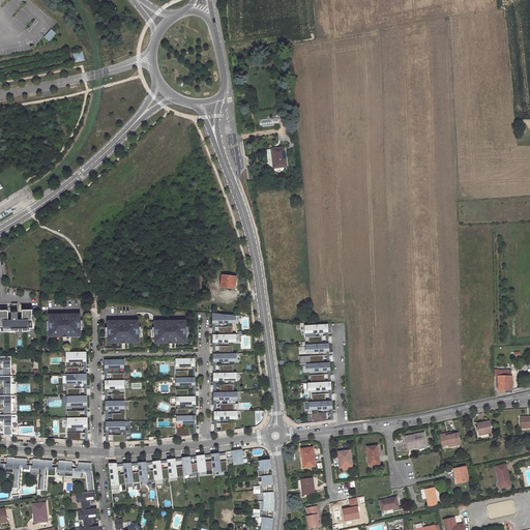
[(52,30),(46,37),(50,41),(56,34),(52,30)]
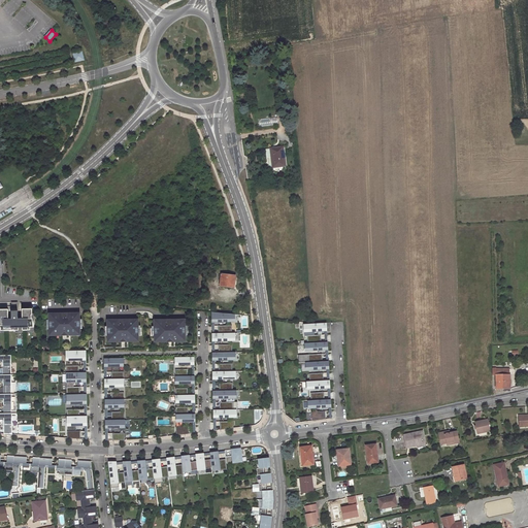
[(286,166),(284,147),(271,150),(272,158),(273,158),(274,168),(286,166)]
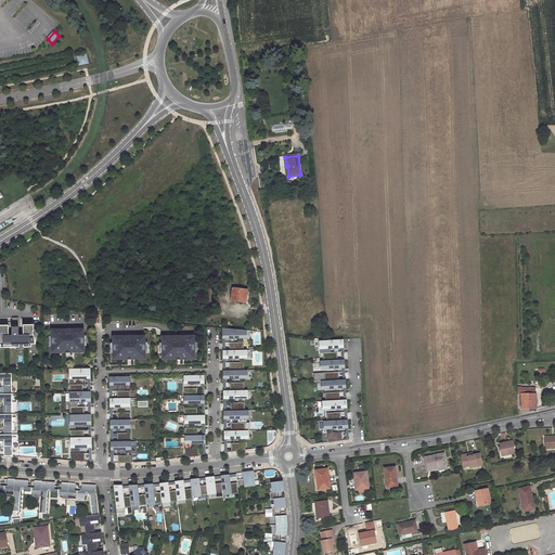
[(0,324),(40,323),(40,307),(5,301),(3,272),(0,272),(0,324)]
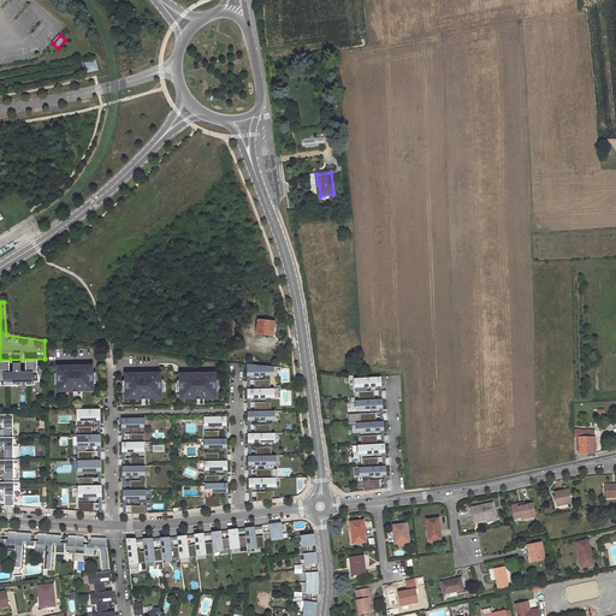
[(256,335),(273,337),(274,321),(259,320),(256,335)]
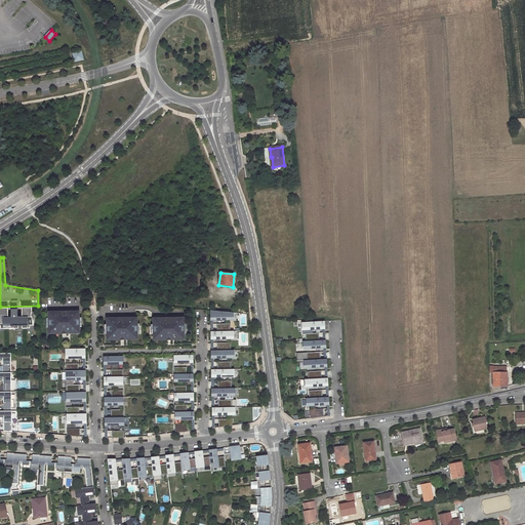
[(8,320),(8,308),(0,308),(0,326),(1,326),(1,329),(18,329),(18,327),(23,327),(23,328),(30,328),(30,326),(34,325),(34,317),(31,317),(31,313),(32,313),(32,308),(23,308),(23,319),(17,319),(17,310),(11,310),(11,319),(8,320)]
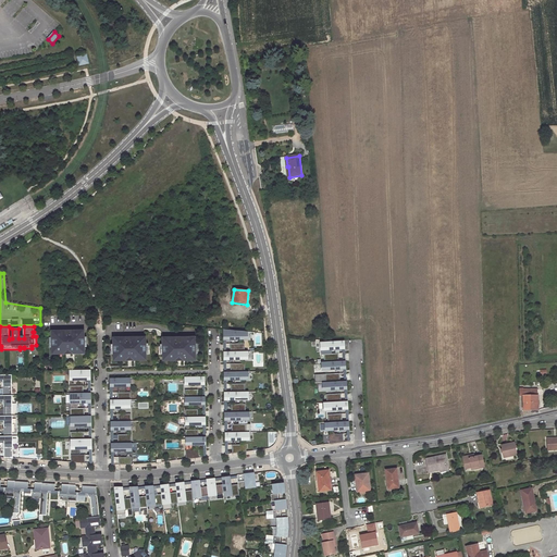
[(247,332),(223,330),(223,339),(226,339),(247,338),(247,332)]
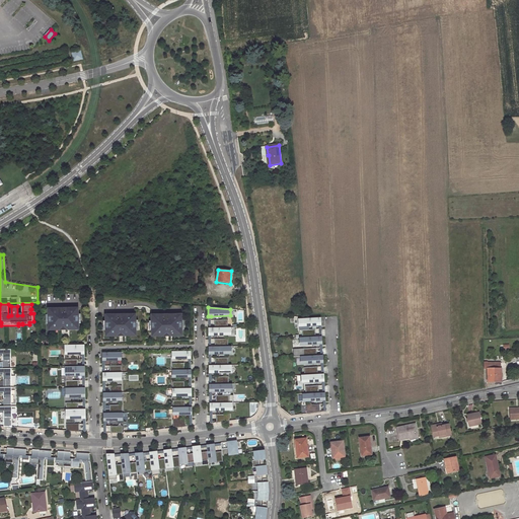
[(78,308),(49,308),(49,329),(78,329),(78,308)]
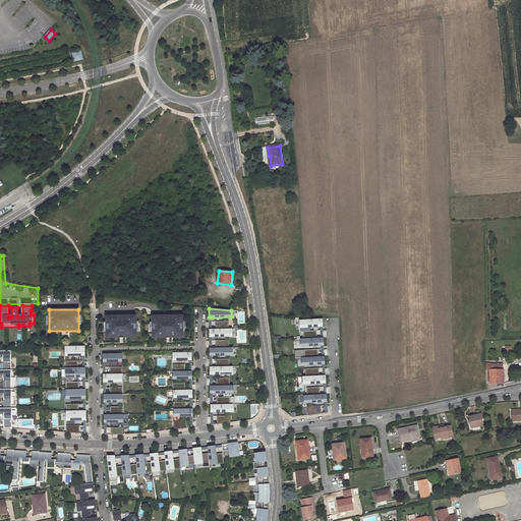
[(135,315),(106,316),(106,338),(136,337),(135,315)]
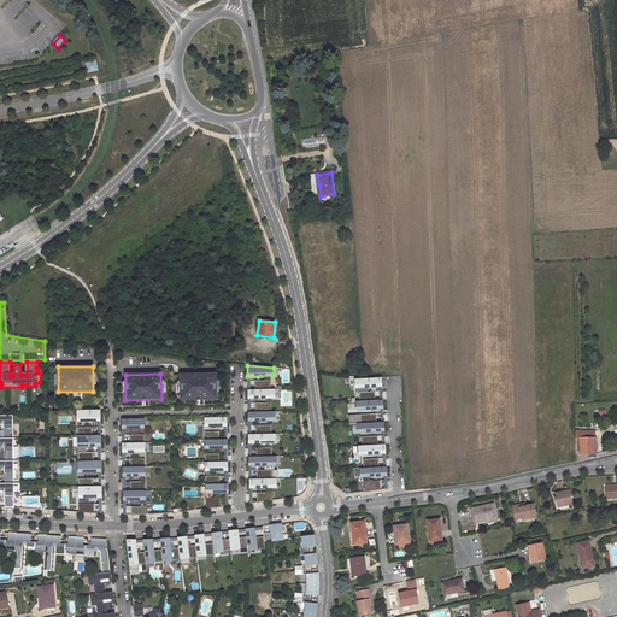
[(181,375),(181,400),(216,399),(216,374),(181,375)]
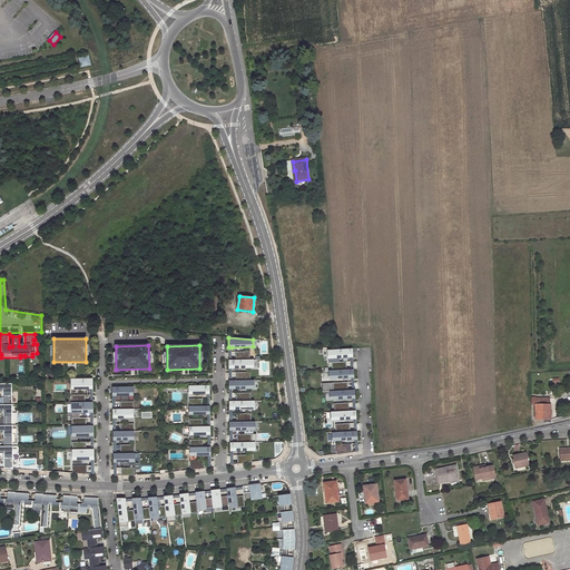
[(353,349),(327,350),(328,357),(353,356),(353,349)]
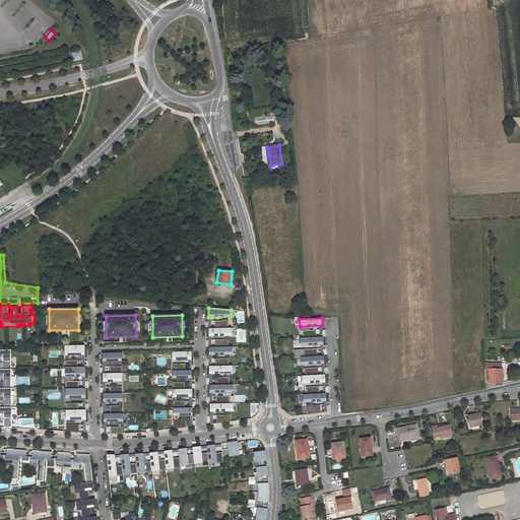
[(304,338),(300,338),(301,345),(323,344),(323,337),(317,337),(304,338)]
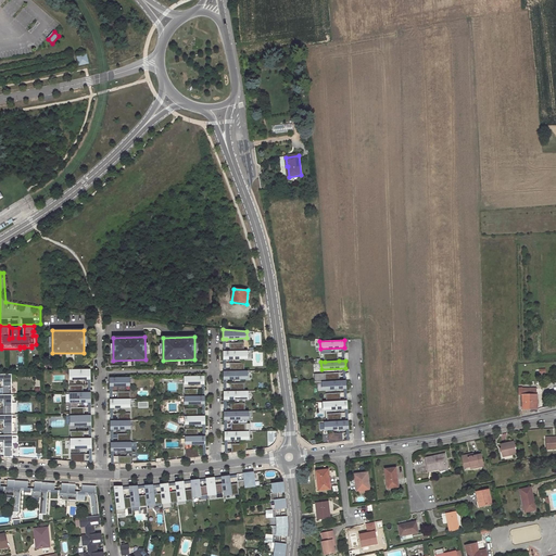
[(90,369),(70,369),(70,379),(88,379),(90,379),(90,369)]
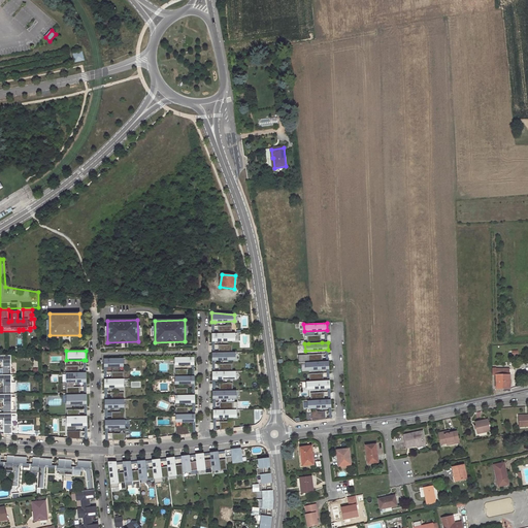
[(11,356),(0,355),(0,362),(3,362),(3,375),(11,374),(11,365),(11,356)]
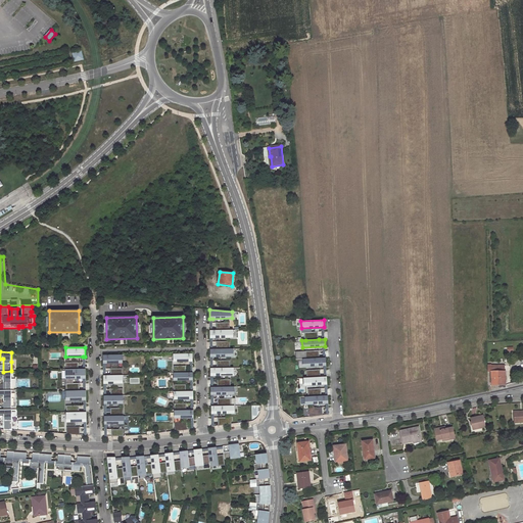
[(305,359),(302,360),(303,367),(326,365),(326,358),(320,359),(305,359)]
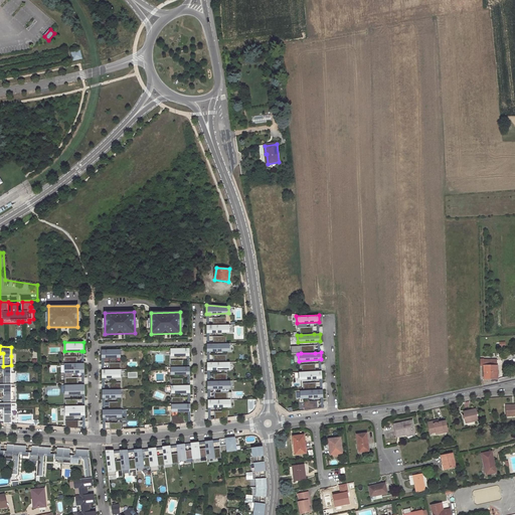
[(84,363),(64,364),(64,372),(81,372),(84,372),(84,363)]
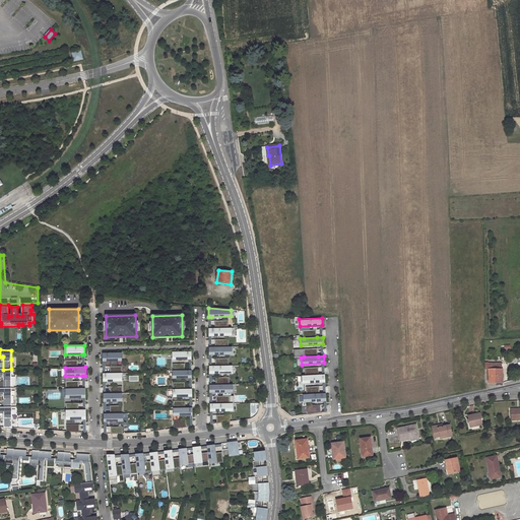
[(3,370),(0,369),(0,375),(3,376),(3,388),(11,388),(11,379),(11,369),(3,370)]
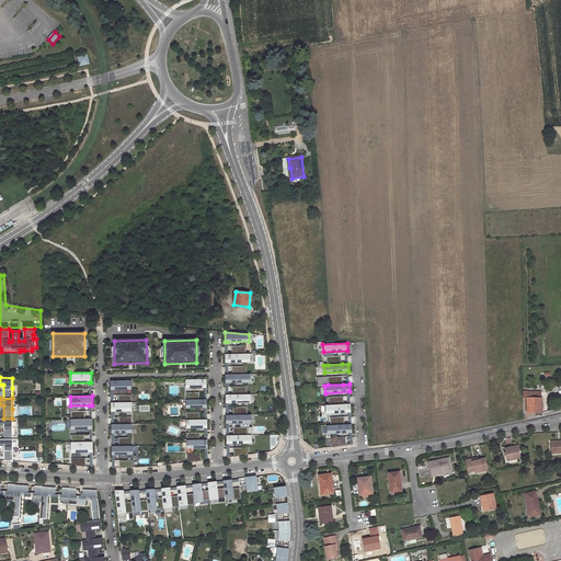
[(541,398),(526,399),(526,413),(541,413),(541,398)]
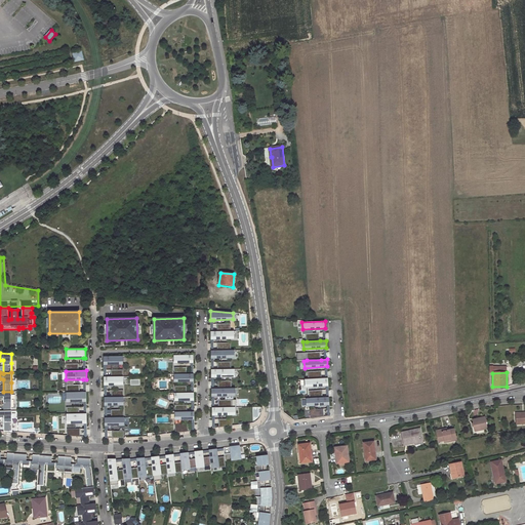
[(308,379),(305,379),(306,387),(328,386),(328,378),(321,378),(308,379)]
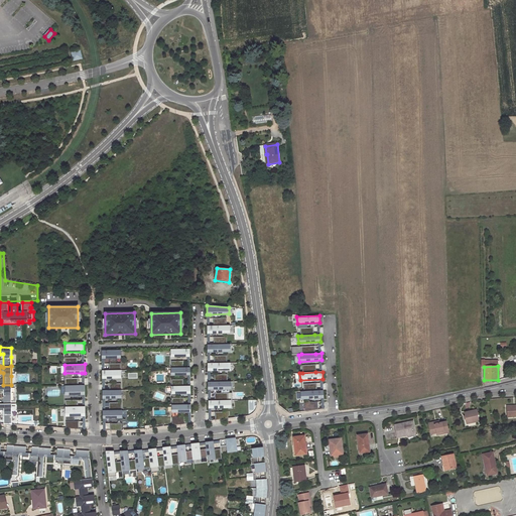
[(3,385),(0,385),(0,391),(3,392),(3,404),(11,404),(11,394),(11,385),(3,385)]
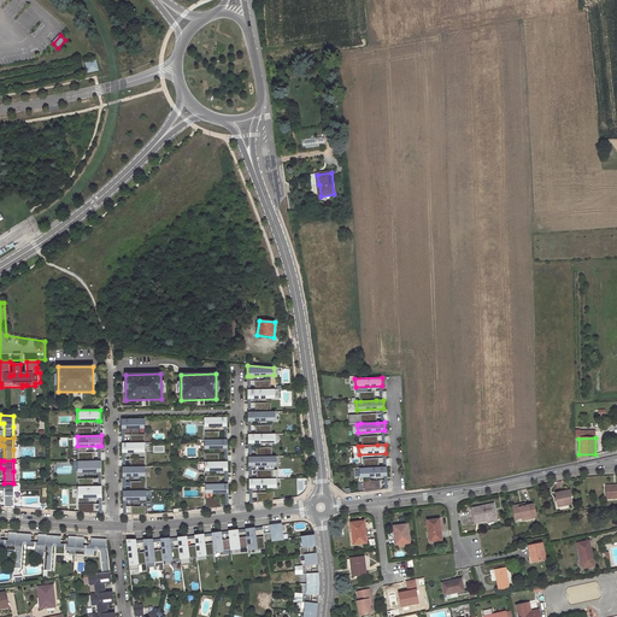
[(94,460),(78,462),(78,471),(99,471),(101,471),(101,460),(98,460),(94,460)]
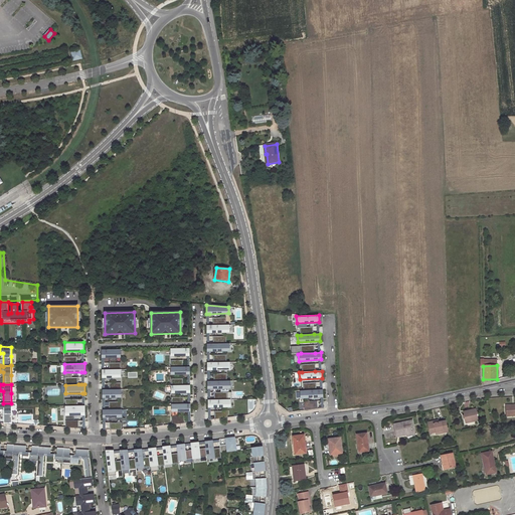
[(300,391),(301,398),(323,397),(323,390),(316,390),(303,391),(300,391)]
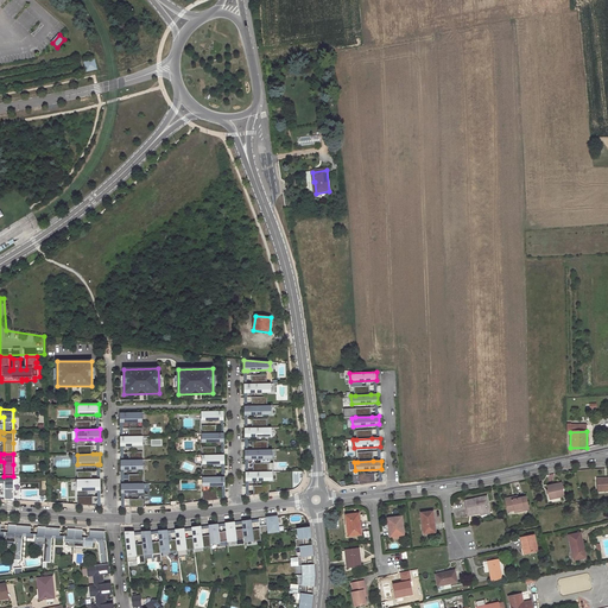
[(368,474),(359,475),(359,485),(375,483),(374,479),(368,479),(368,474)]
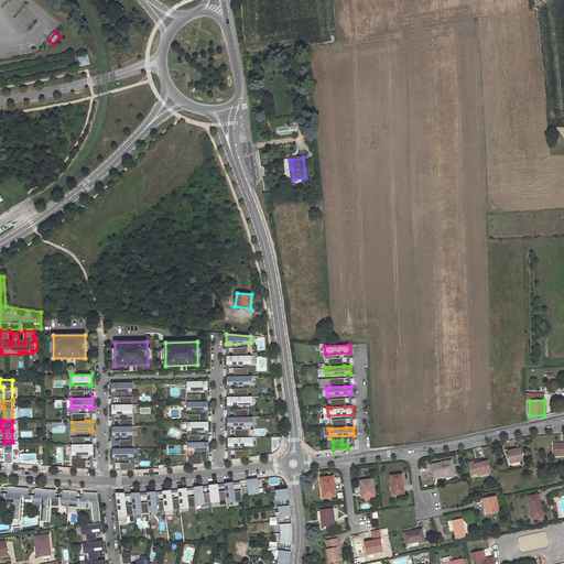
[(3,442),(0,442),(0,448),(3,448),(4,464),(13,464),(13,452),(13,442),(12,442),(3,442)]
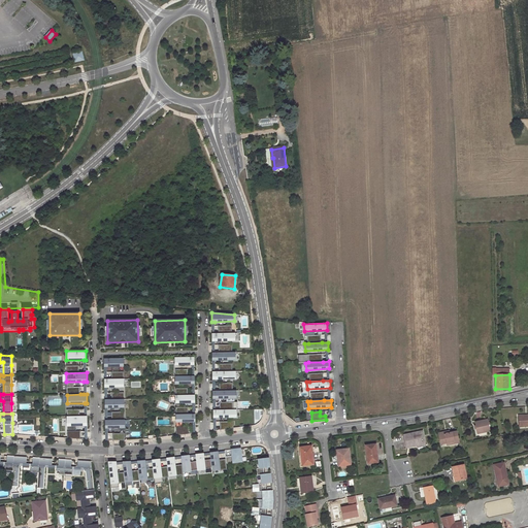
[(527,414),(518,416),(518,427),(527,425),(527,414)]
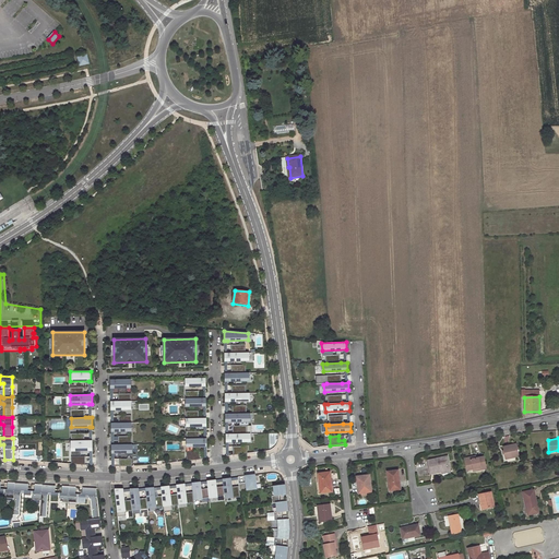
[(92,441),(71,441),(71,451),(90,450),(92,450),(92,441)]
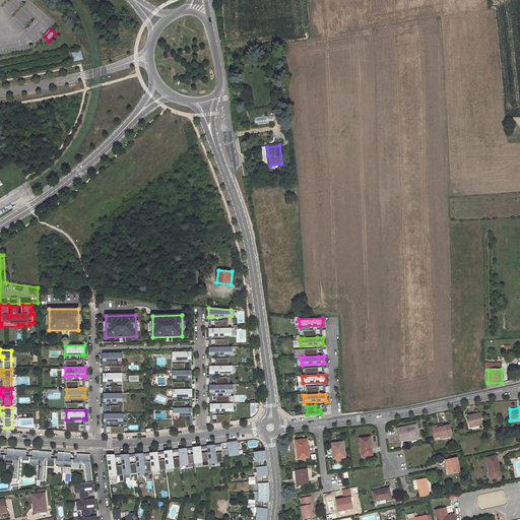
[(482,425),(480,414),(467,416),(469,428),(482,425)]
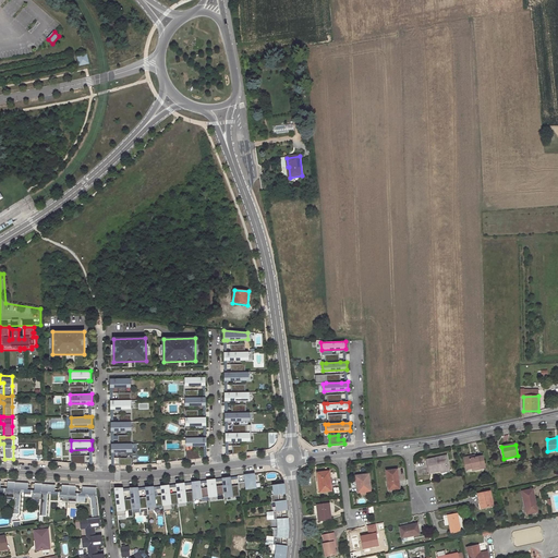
[(238,449),(232,450),(232,455),(246,452),(246,446),(238,446),(238,449)]
